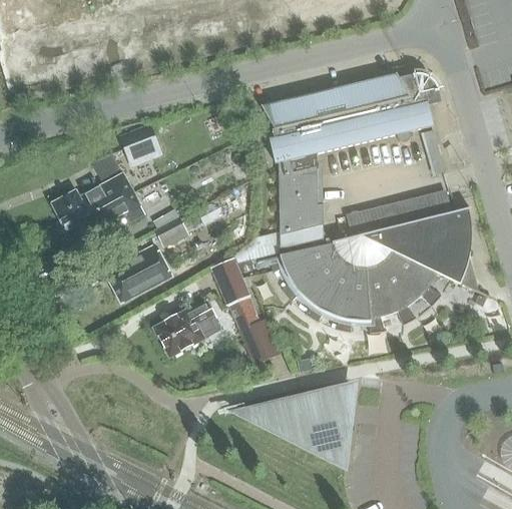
[(421,73),(412,73),(413,76),(400,79),(396,72),(395,72),(396,74),(263,106),(262,104),(261,105),(274,128),(273,128),(275,138),(270,139),(276,161),(278,160),(280,233),(323,222),(323,202),(318,202),(317,151),(397,132),(398,137),(401,140),(406,141),(409,138),(410,133),(409,129),(432,123),(427,102),(438,99),(436,90),(438,89),(435,81),(429,76),(421,73)]
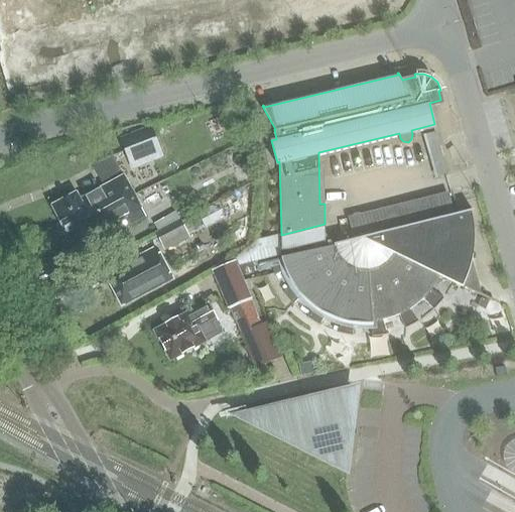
[(14,93),(17,103),(31,100),(29,90),(14,93)]
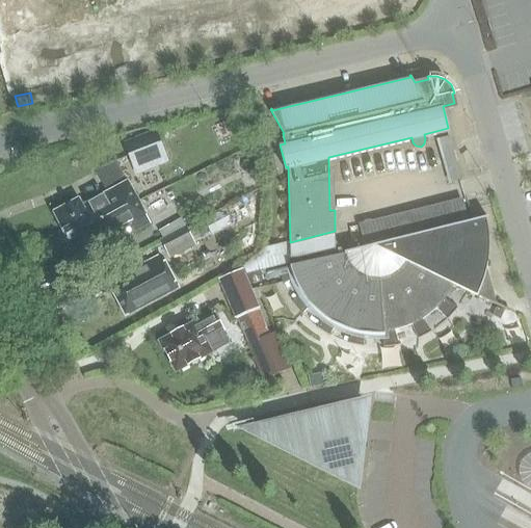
[(155,126),(123,139),(131,159),(163,147),(155,126)]
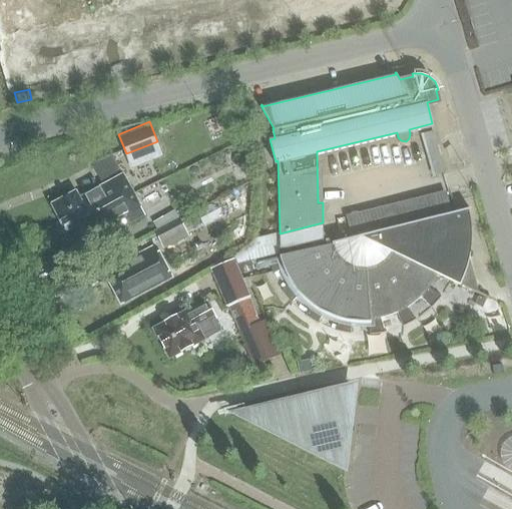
[(52,202),(62,221),(80,211),(81,214),(88,210),(89,213),(105,204),(106,206),(132,192),(110,151),(92,161),(103,182),(79,195),(76,189),(52,202)]
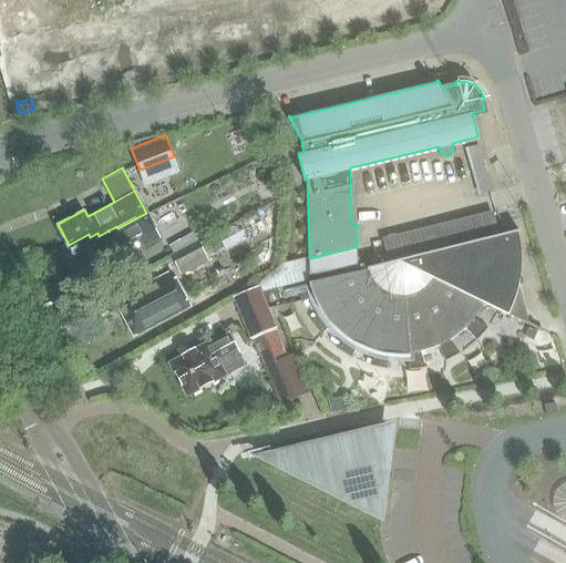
[(160,235),(146,213),(117,228),(116,226),(99,236),(98,233),(90,237),(89,234),(69,245),(84,274),(111,259),(106,253),(124,244),(129,252),(160,235)]
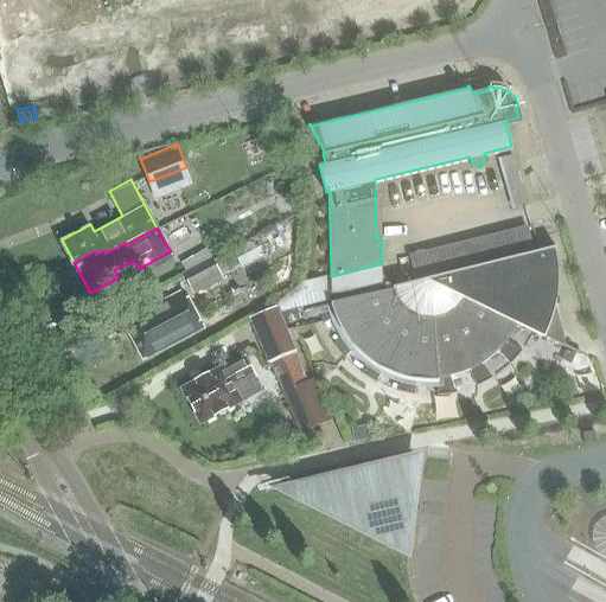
[(429,379),(437,378),(438,392),(446,391),(455,390),(451,370),(469,365),(477,383),(482,380),(488,377),(492,375),(482,358),(497,346),(510,360),(516,354),(522,347),(505,335),(517,320),(580,351),(581,348),(567,341),(555,302),(557,283),(557,266),(554,247),(557,247),(556,244),(305,307),(306,308),(318,305),(320,313),(324,320),(336,315),(338,321),(342,327),(345,333),(335,340),(337,345),(340,350),(345,354),(355,345),(359,350),(364,354),(369,359),(362,370),(367,373),(371,376),(377,379),(382,367),(389,370),(395,372),(401,375),(397,388),(403,389),(409,390),(415,391),(416,378),(423,378),(429,379)]
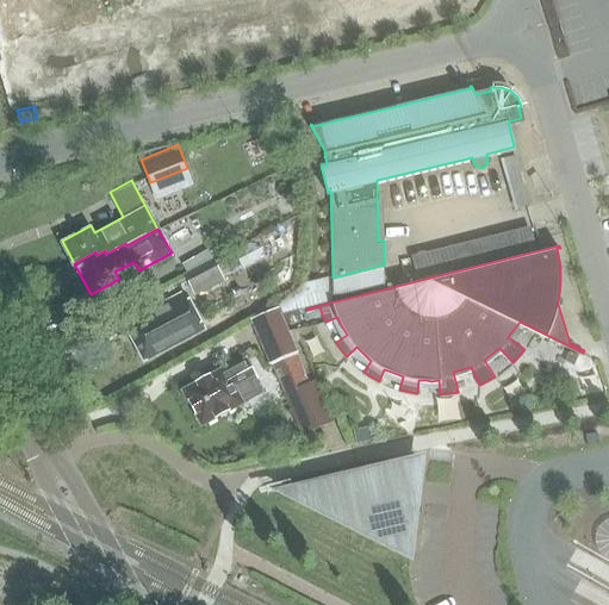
[(184,272),(194,293),(224,278),(213,257),(184,272)]
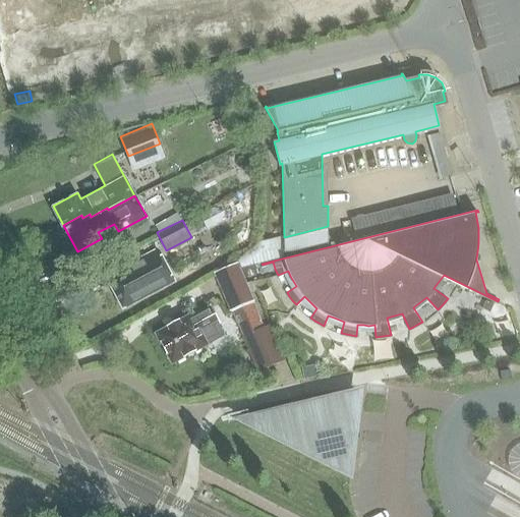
[(242,266),(244,274),(255,271),(253,262),(287,254),(282,234),(256,240),(251,247),(244,252),(238,256),(240,266),(242,266)]
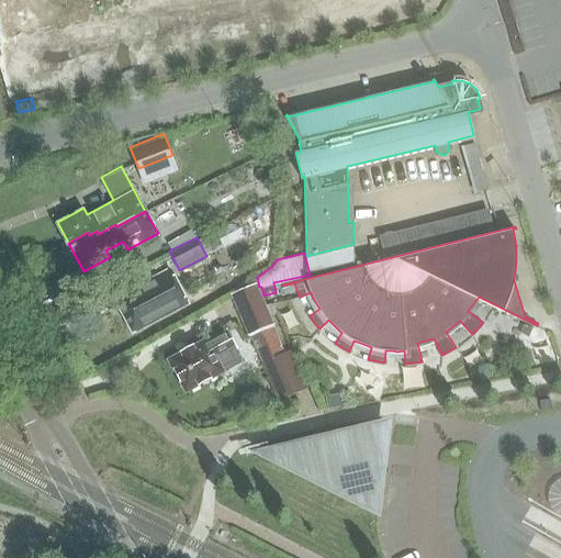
[(135,288),(115,298),(133,331),(188,302),(169,267),(134,286),(135,288)]
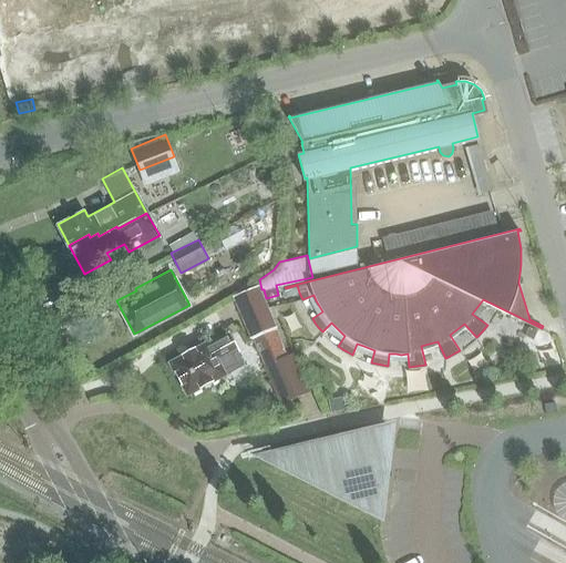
[(251,336),(251,337),(280,402),(309,390),(292,350),(287,352),(257,284),(232,295),(250,337),(251,336)]
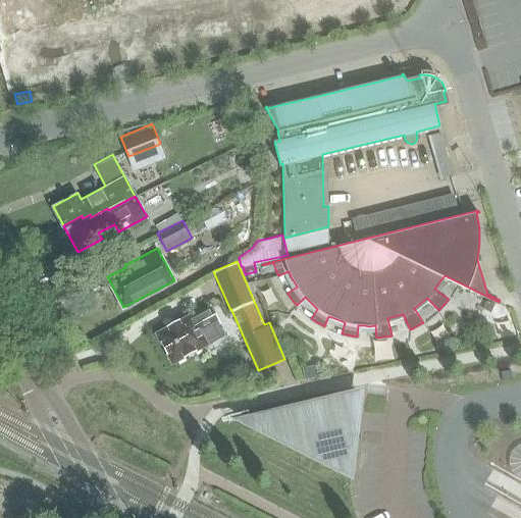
[(490,310),(495,302),(487,299),(483,307),(490,310)]
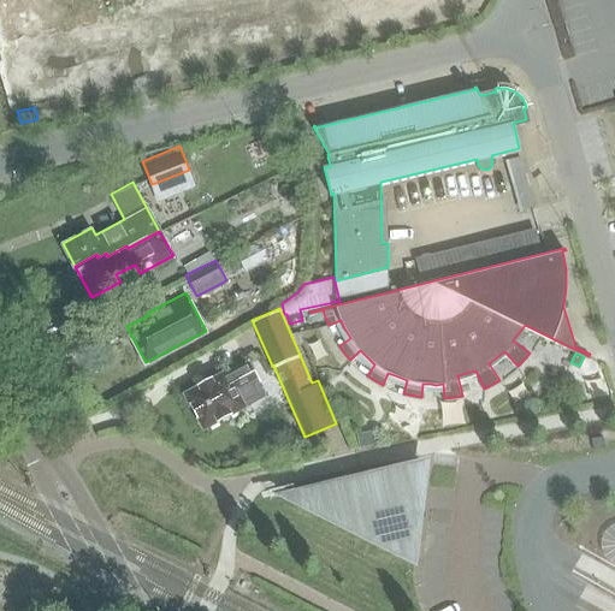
[(205,426),(241,405),(265,392),(247,359),(185,393),(205,426)]
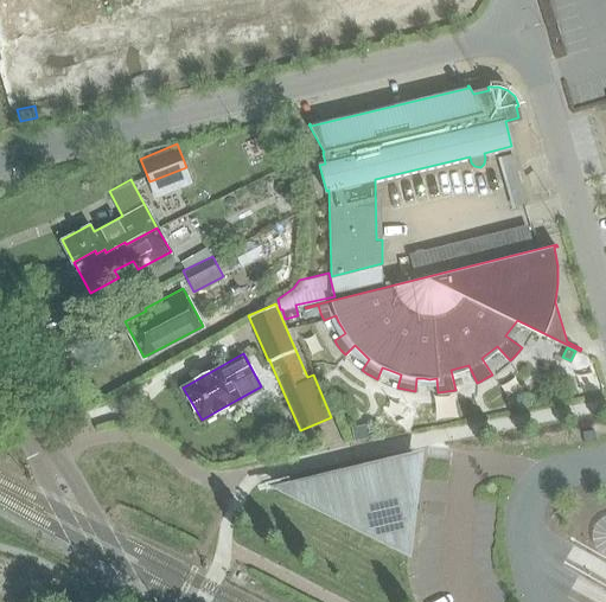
[(353,440),(371,436),(369,420),(350,423),(353,440)]
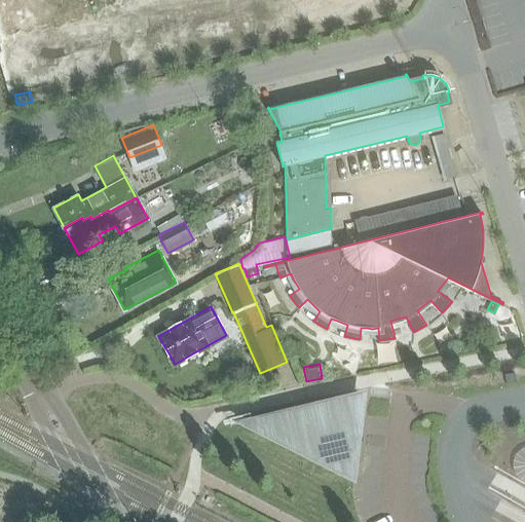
[(352,479),(362,394),(258,418),(256,429),(352,479)]
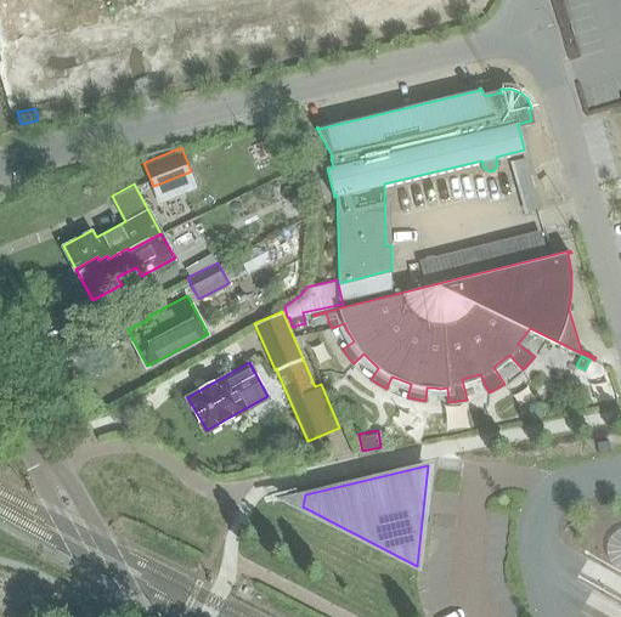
[(620,528),(614,535),(610,543),(609,552),(613,560),(617,566),(620,567),(620,528)]
